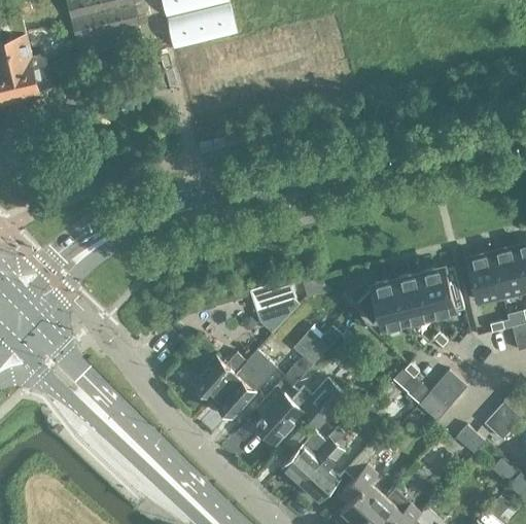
[(66,0),(80,57),(142,42),(138,27),(146,25),(140,0),(66,0)]
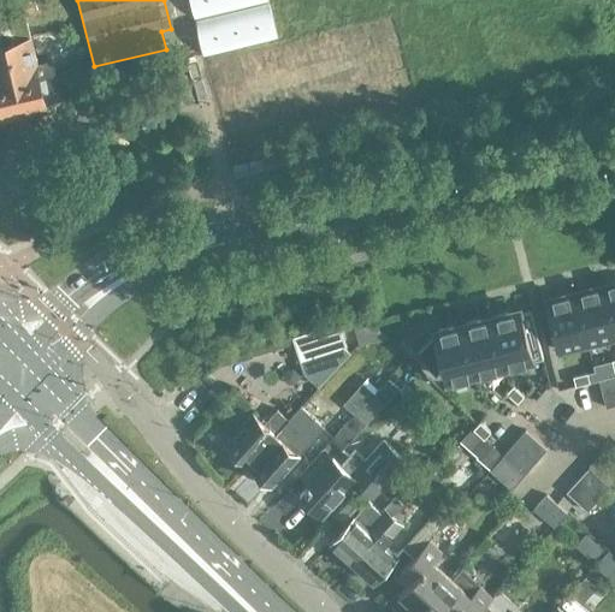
[(277,42),(267,4),(266,0),(189,0),(203,59),(277,42)]
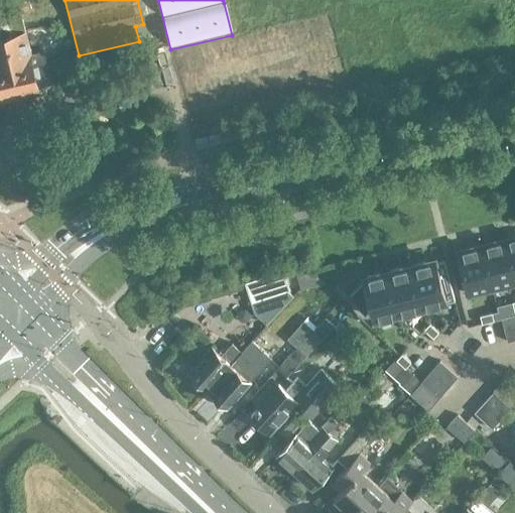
[(0,101),(39,91),(36,81),(49,77),(42,50),(29,53),(24,33),(25,33),(17,1),(0,5),(0,101)]
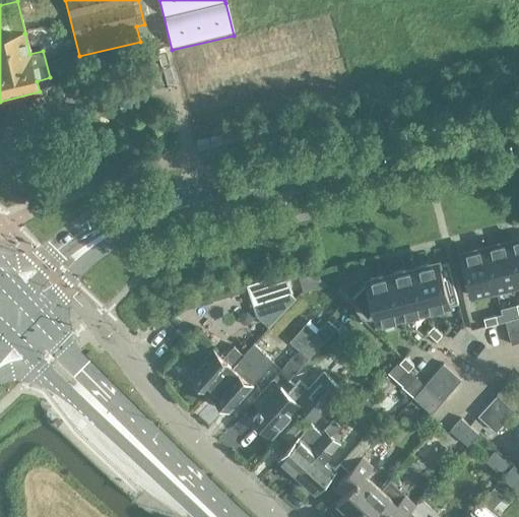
[(63,75),(78,71),(75,61),(60,64),(63,75)]
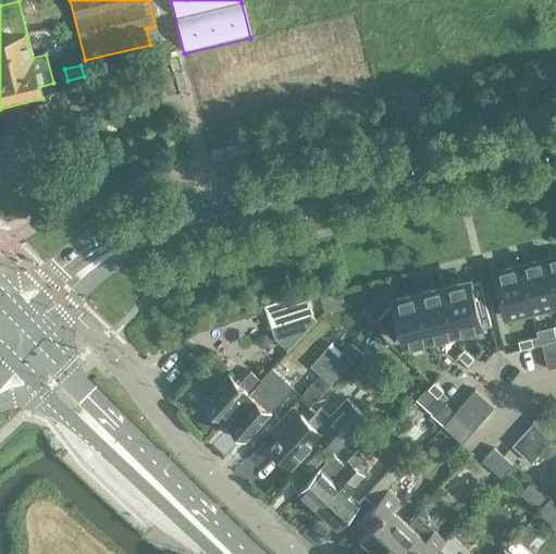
[(545,263),(544,263),(555,307),(555,306),(555,260),(555,262),(545,265),(545,263)]
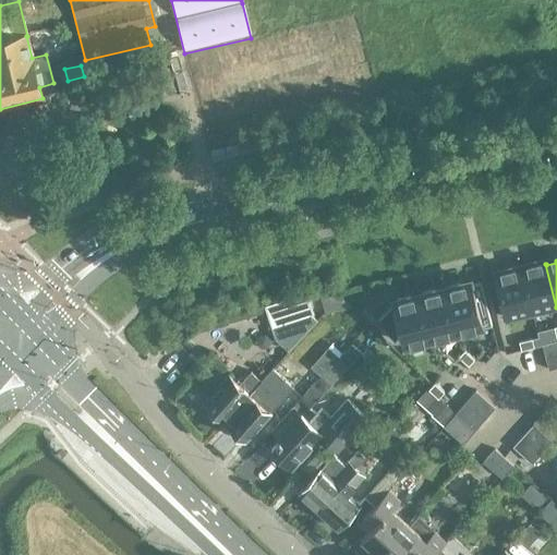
[(556,308),(545,264),(530,267),(531,269),(521,272),(521,269),(520,270),(531,314),(556,308)]
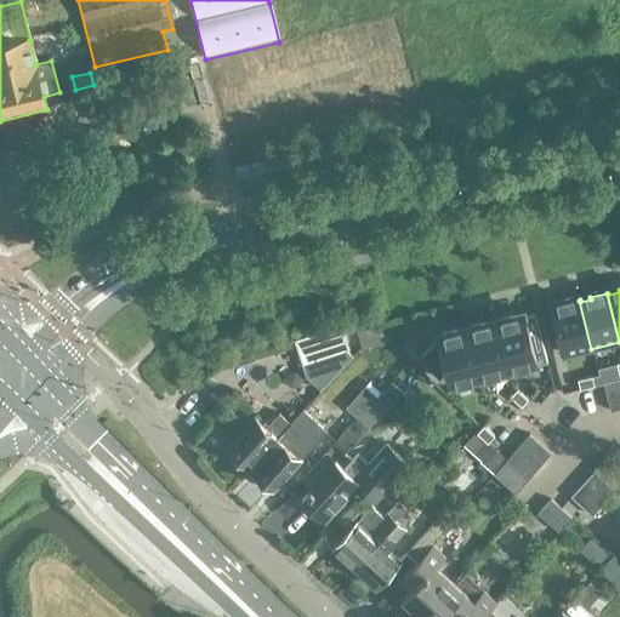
[(591,349),(579,301),(562,304),(562,307),(552,309),(551,307),(550,308),(562,356),(591,349)]
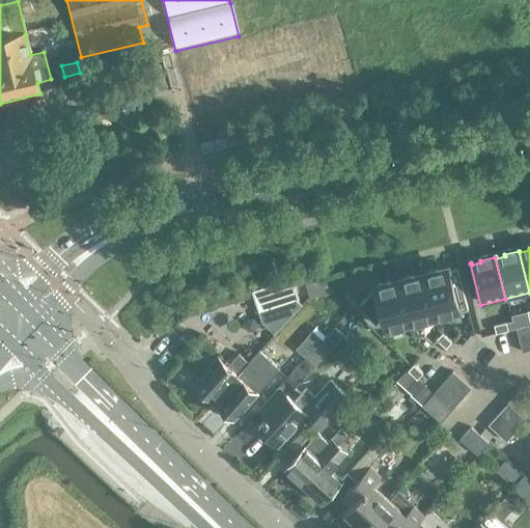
[(437,272),(422,275),(434,316),(458,310),(454,295),(463,293),(459,280),(451,282),(448,269),(446,269),(446,271),(438,274),(437,272)]
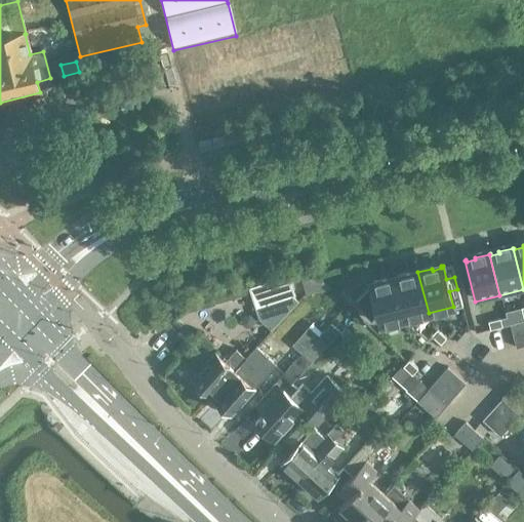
[(429,313),(417,272),(417,274),(409,277),(408,275),(394,278),(404,319),(429,313)]
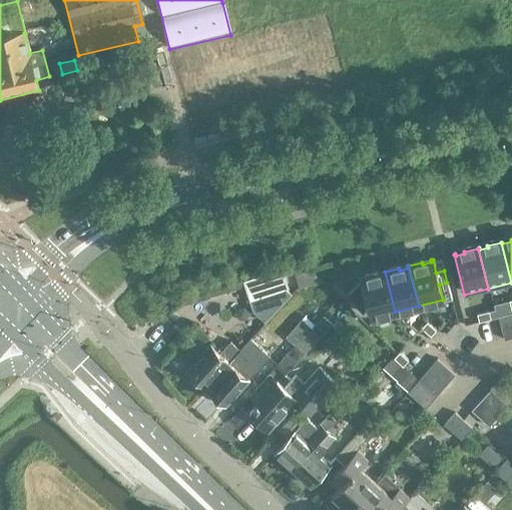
[(264,325),(291,296),(285,292),(287,291),(282,273),(282,272),(243,283),(243,286),(251,314),(264,325)]
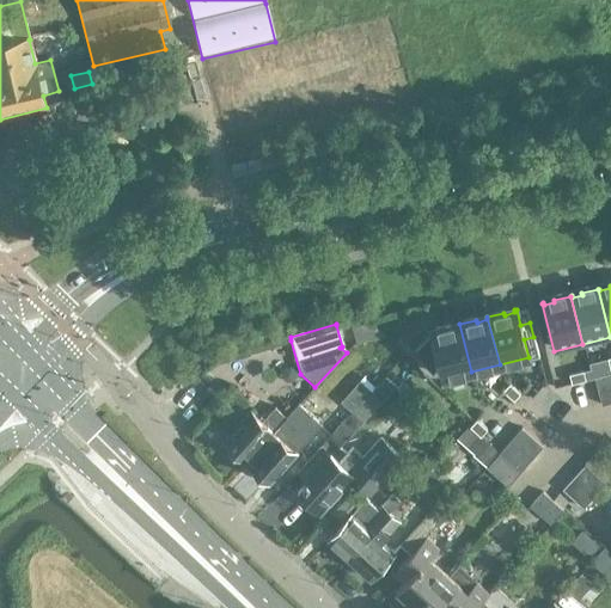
[(471,372),(459,324),(458,324),(459,326),(448,329),(448,327),(431,331),(432,336),(413,352),(410,349),(409,350),(433,375),(434,374),(433,373),(441,370),(443,379),(471,372)]
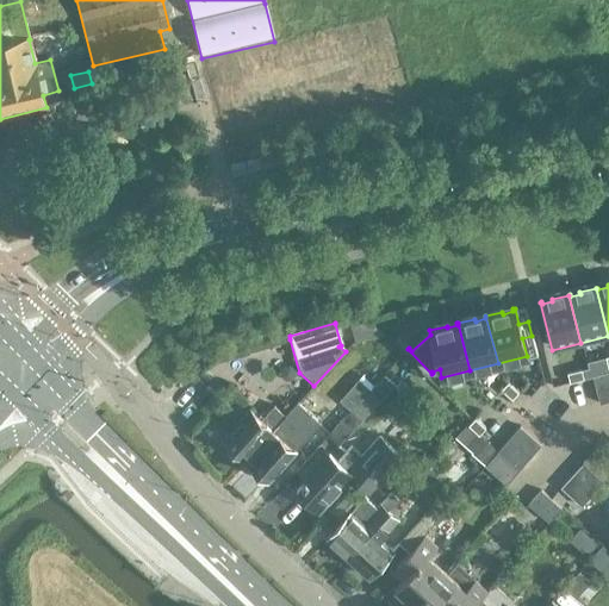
[(337,448),(380,401),(370,392),(379,381),(368,370),(319,423),(330,433),(327,438),(337,448)]
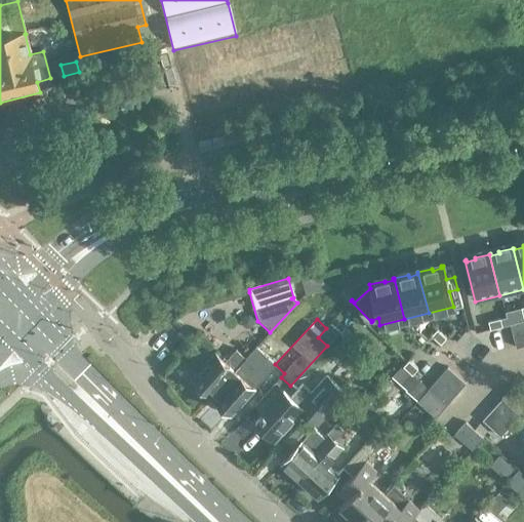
[(501,329),(499,320),(487,323),(489,332),(501,329)]
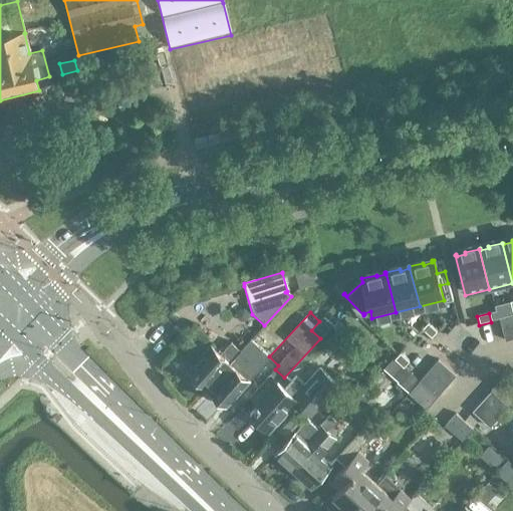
[(512,341),(512,316),(501,320),(499,321),(505,343),(507,343),(512,341)]
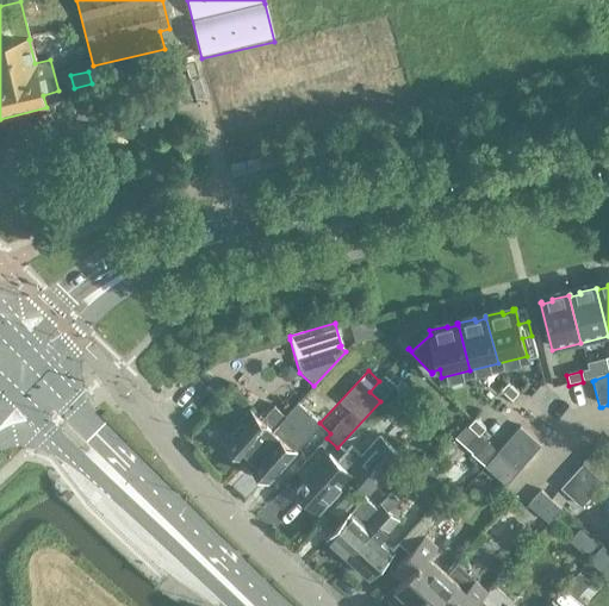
[(517,394),(507,385),(501,392),(511,403),(517,394)]
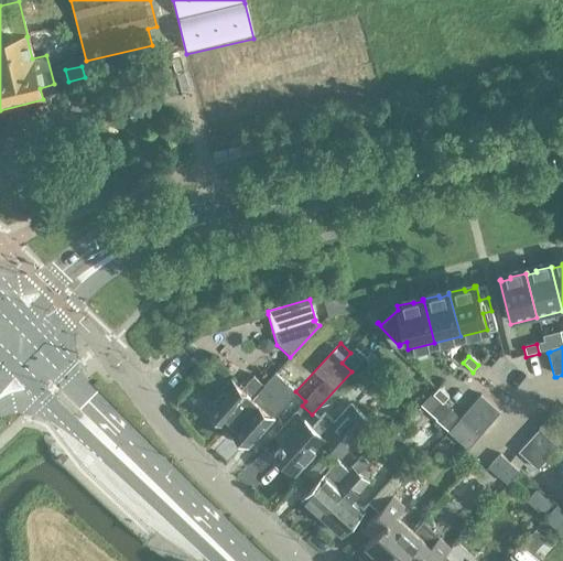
[(435,390),(445,380),(439,374),(429,384),(435,390)]
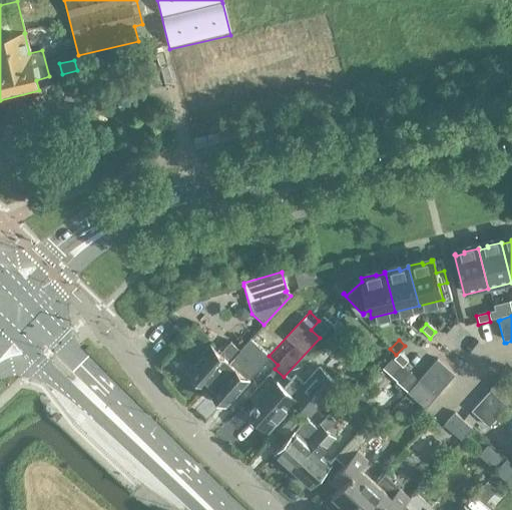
[(238,353),(203,390),(223,408),(246,382),(236,373),(243,365),(253,374),(268,358),(249,341),(238,353)]
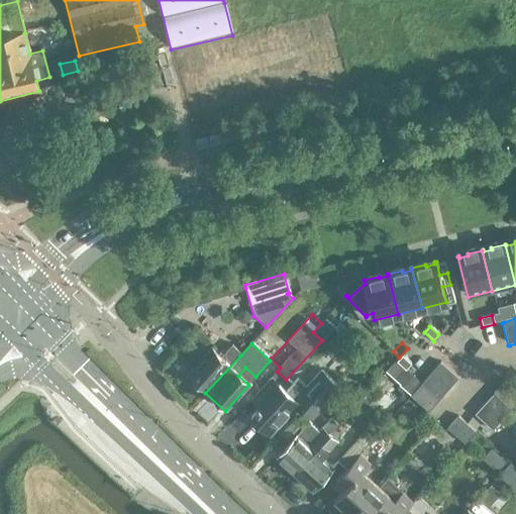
[(186,376),(205,393),(240,355),(230,346),(219,358),(210,349),(186,376)]
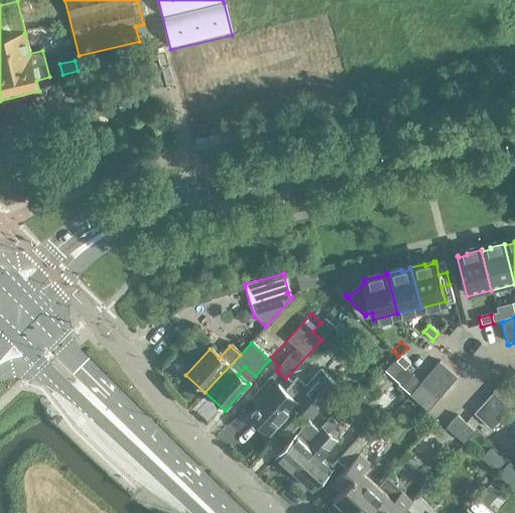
[(410,365),(401,356),(395,362),(404,371),(410,365)]
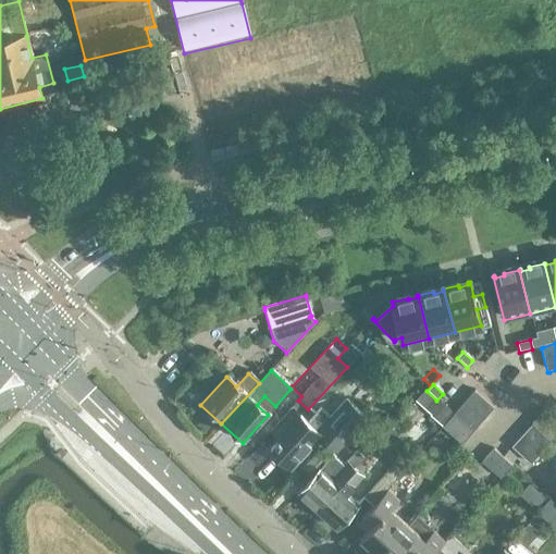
[(493,410),(472,393),(468,397),(462,404),(482,421),(493,410)]
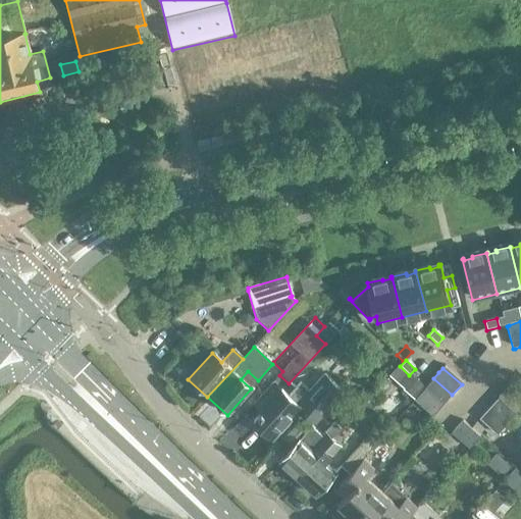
[(323,376),(309,392),(300,383),(288,398),(280,392),(252,422),(270,439),(298,409),(313,423),(341,393),(323,376)]
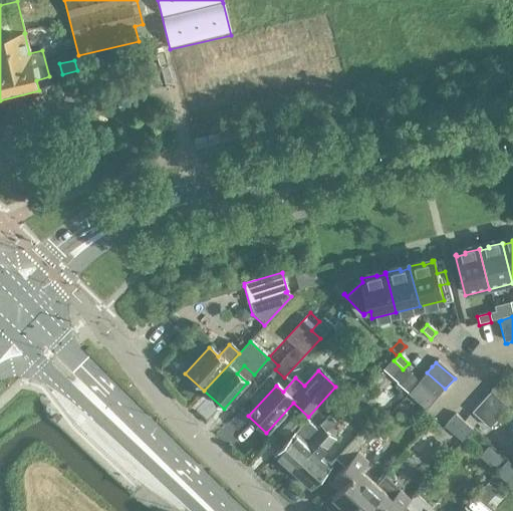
[(445,389),(427,372),(418,382),(436,399),(445,389)]
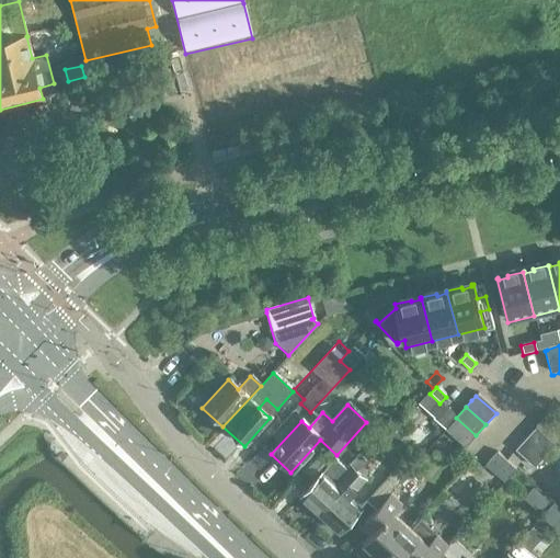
[(559,440),(559,426),(548,416),(537,428),(556,444),(559,440)]
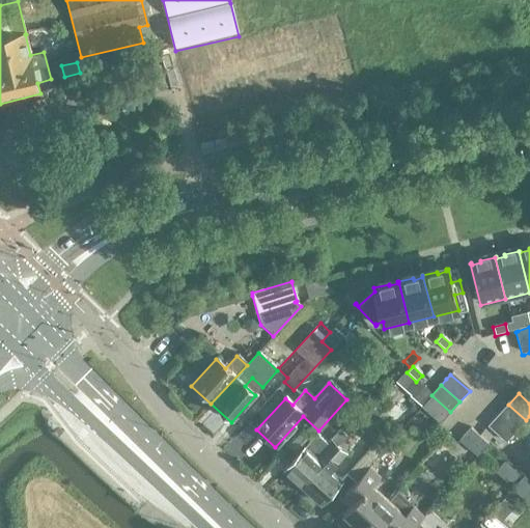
[(431,395),(421,407),(422,408),(440,424),(450,412),(431,395)]
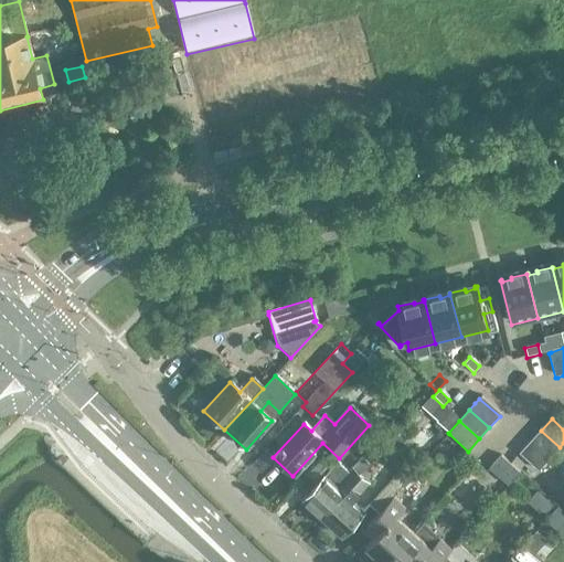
[(546,462),(528,445),(518,456),(536,474),(546,462)]
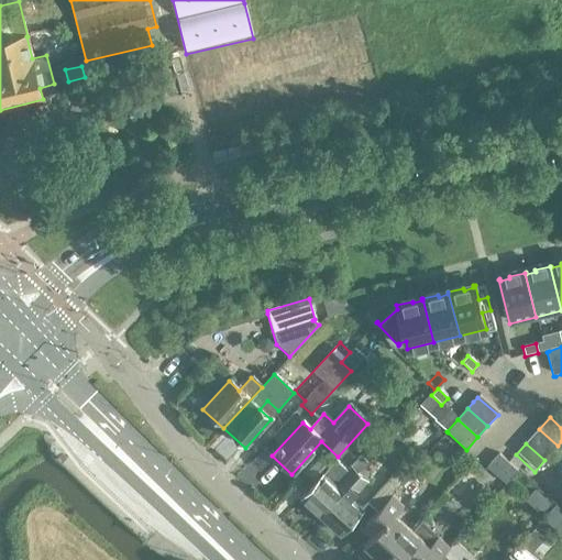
[(498,454),(486,469),(505,485),(517,472),(498,454)]
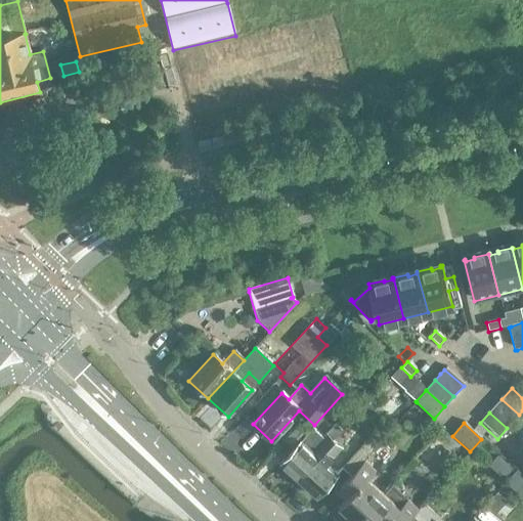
[(296,482),(333,441),(334,442),(342,432),(335,425),(325,435),(324,434),(321,438),(311,428),(299,442),(277,466),(296,482)]
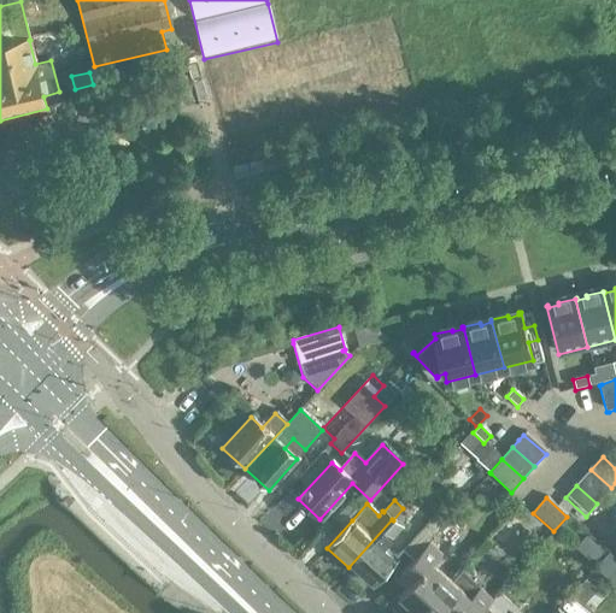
[(402,550),(412,560),(400,575),(410,584),(398,599),(414,612),(422,612),(452,581),(434,564),(443,554),(429,542),(449,520),(438,511),(402,550)]
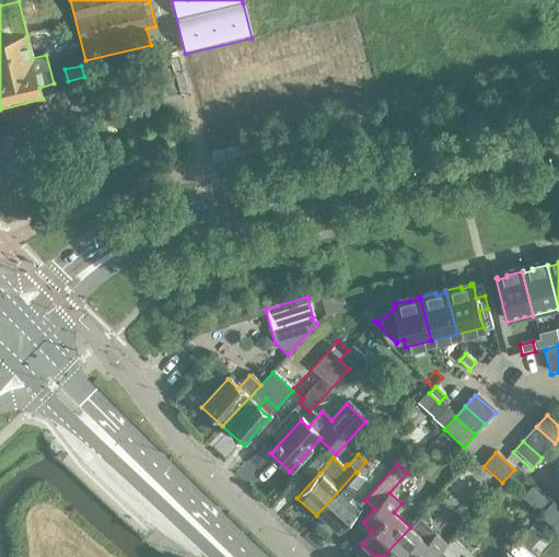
[(356,472),(316,515),(336,533),(359,508),(347,498),(364,479),(357,473),(356,472)]
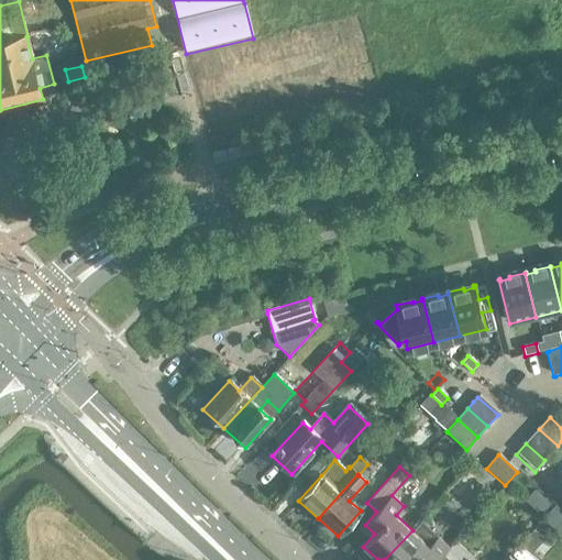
[(540,516),(550,505),(536,492),(525,503),(540,516)]
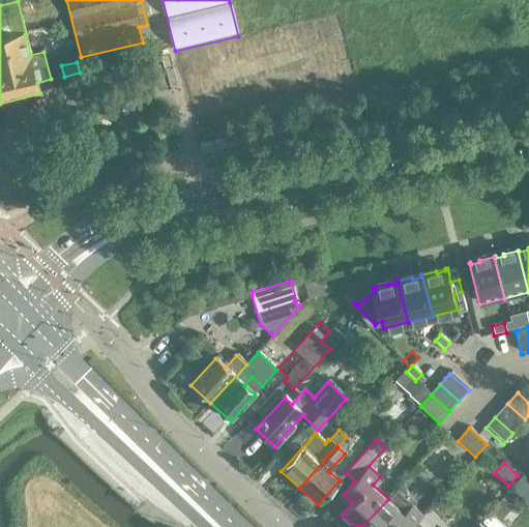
[(528,508),(528,477),(525,474),(493,508),(509,523),(526,505),(528,508)]
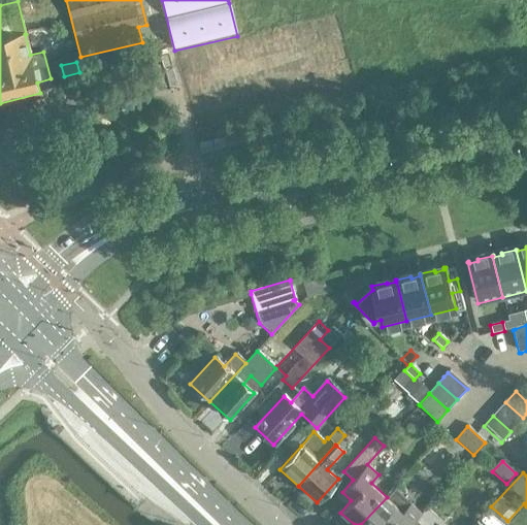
[(387,497),(361,524),(413,524),(416,521),(422,514),(410,503),(403,512),(387,497)]
